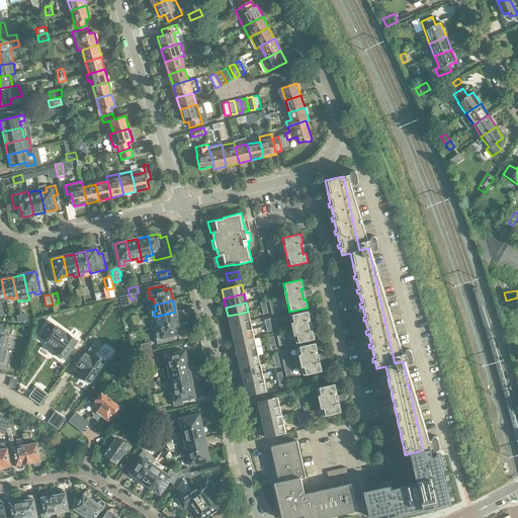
[(309,311),(290,315),(291,320),(296,344),(315,339),(313,331),(310,331),(308,321),(311,320),(309,311)]
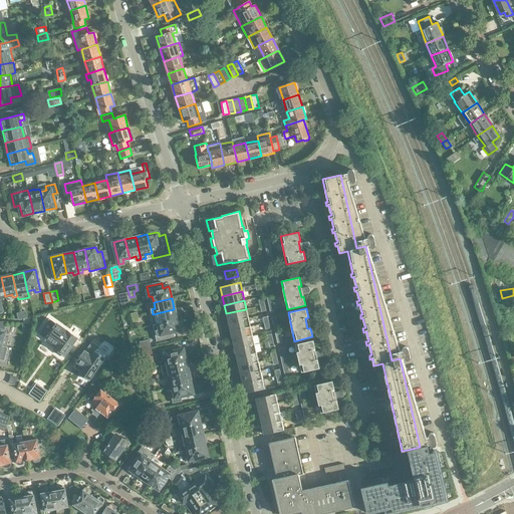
[(159,324),(177,320),(174,309),(153,314),(154,319),(157,318),(159,324)]
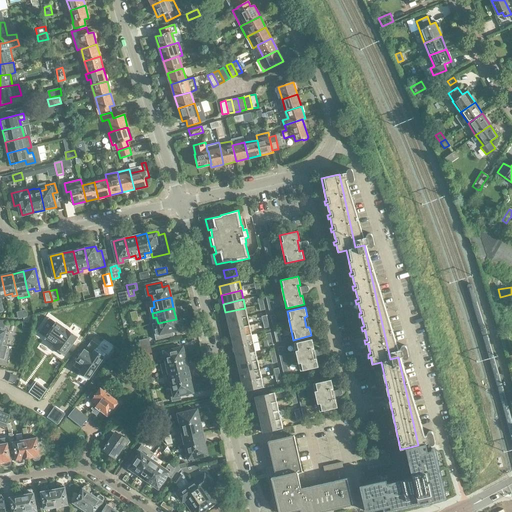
[(245,308),(225,312),(227,321),(247,317),(245,308)]
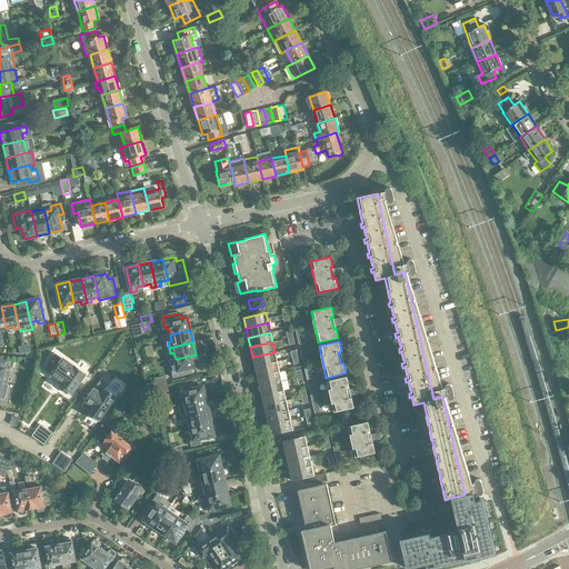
[(275,352),(252,357),(255,367),(277,362),(275,352)]
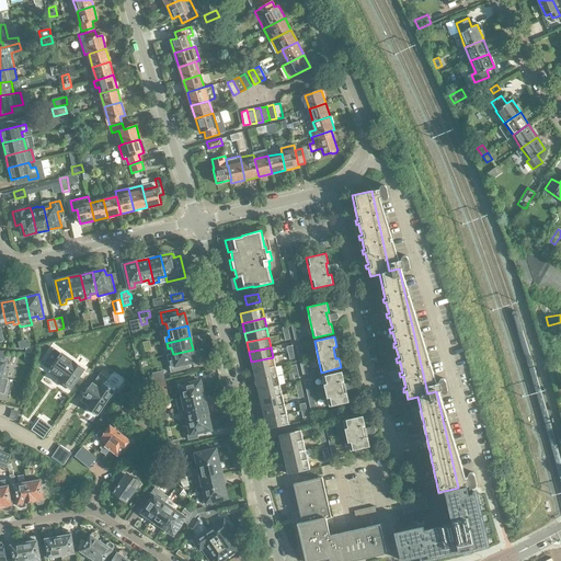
[(72,362),(54,348),(42,364),(49,369),(49,371),(60,379),(60,380),(61,381),(61,386),(66,388),(69,388),(70,387),(71,388),(86,369),(73,361),(72,362)]
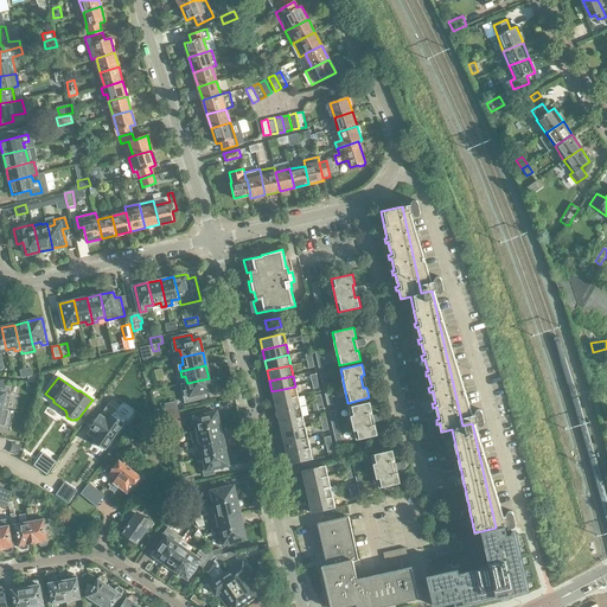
[(209,378),(187,383),(189,390),(185,391),(186,397),(212,391),(209,378)]
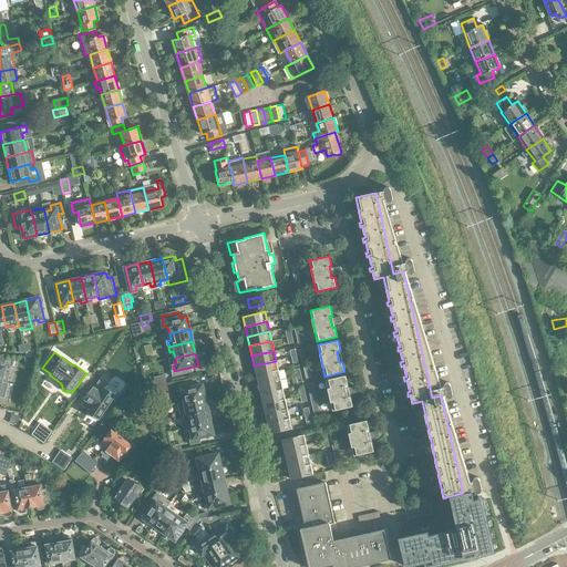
[(278,370),(276,361),(254,366),(256,375),(278,370)]
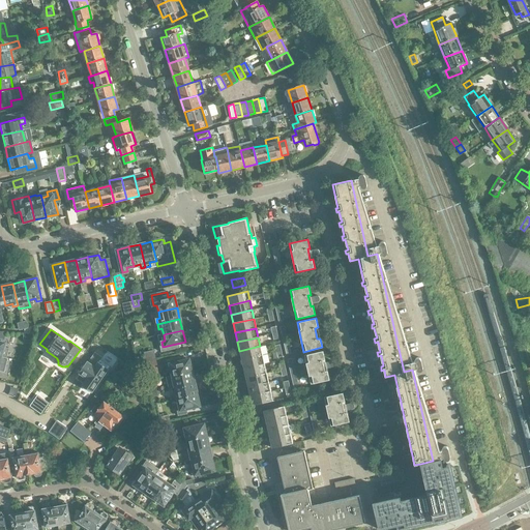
[(6,357),(9,348),(5,347),(6,344),(0,342),(0,355),(1,356),(6,357)]
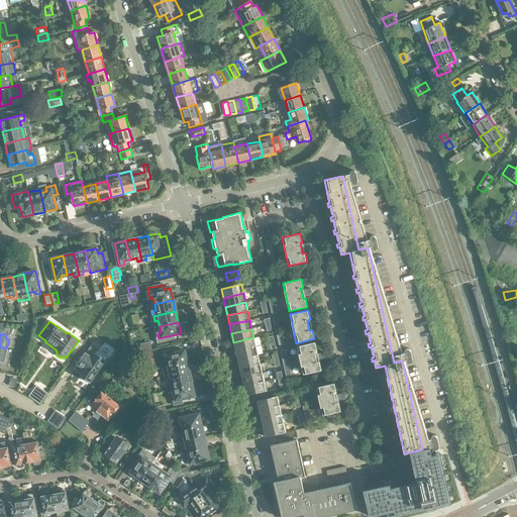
[(253,337),(233,342),(235,351),(255,346),(253,337)]
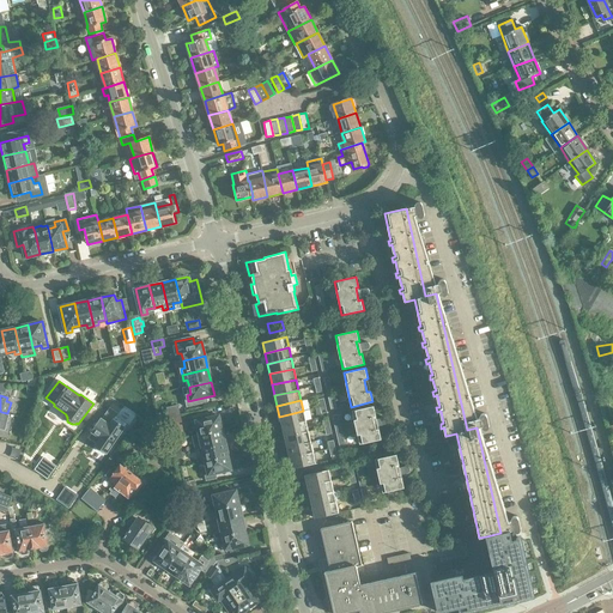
[(109,406),(92,431),(99,436),(95,443),(107,451),(127,423),(116,416),(119,412),(109,406)]
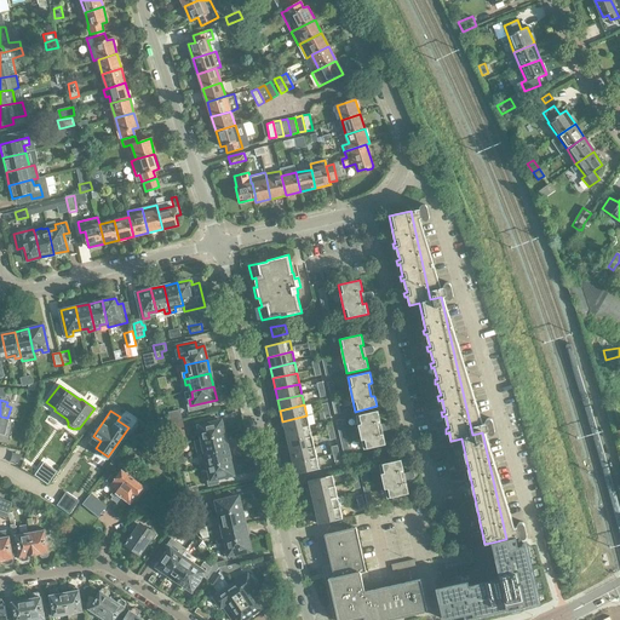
[(168,422),(179,419),(178,411),(166,413),(168,422)]
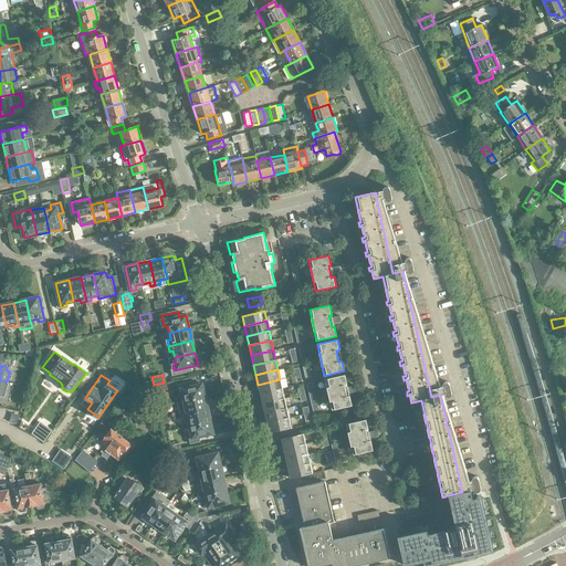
[(347,385),(345,375),(325,379),(332,410),(352,406),(349,396),(347,397),(345,385),(347,385)]
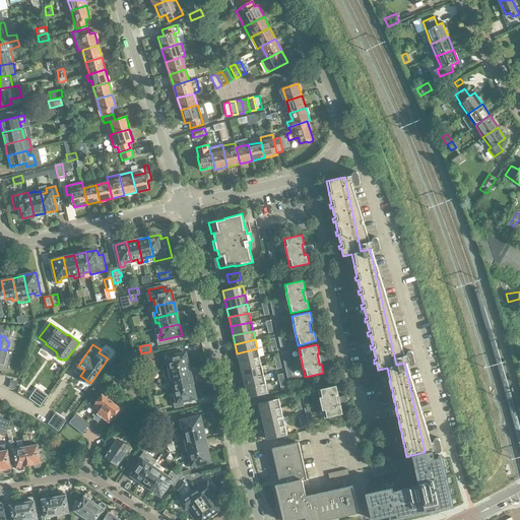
[(259,358),(257,348),(237,353),(239,363),(259,358)]
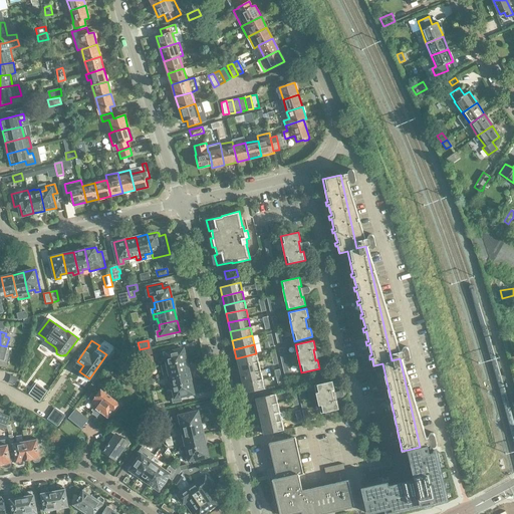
[(149,347),(140,349),(141,357),(151,354),(149,347)]
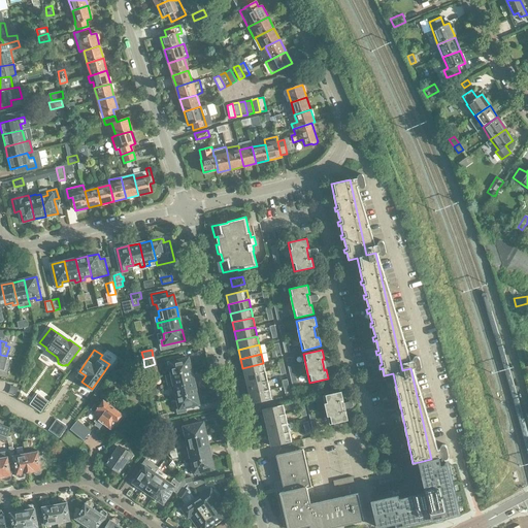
[(182,357),(165,360),(167,369),(170,368),(172,374),(191,370),(189,359),(183,360),(182,357)]
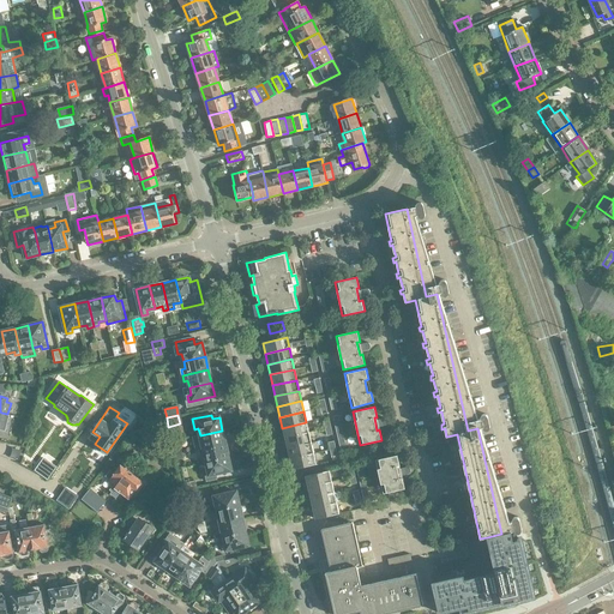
[(308,433),(306,422),(282,428),(284,438),(308,433)]
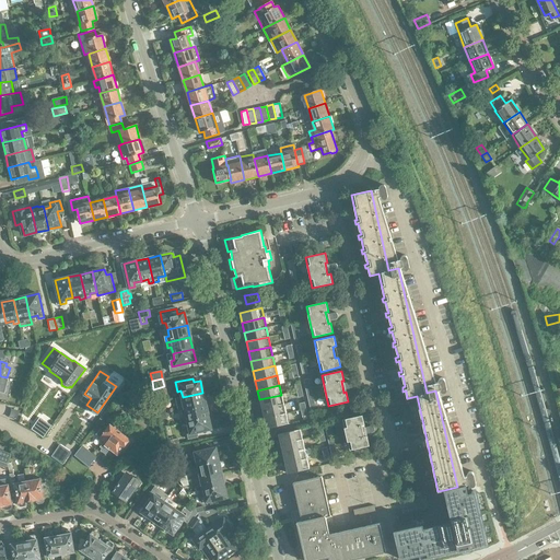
[(202,393),(183,397),(184,405),(181,406),(182,410),(206,405),(202,393)]
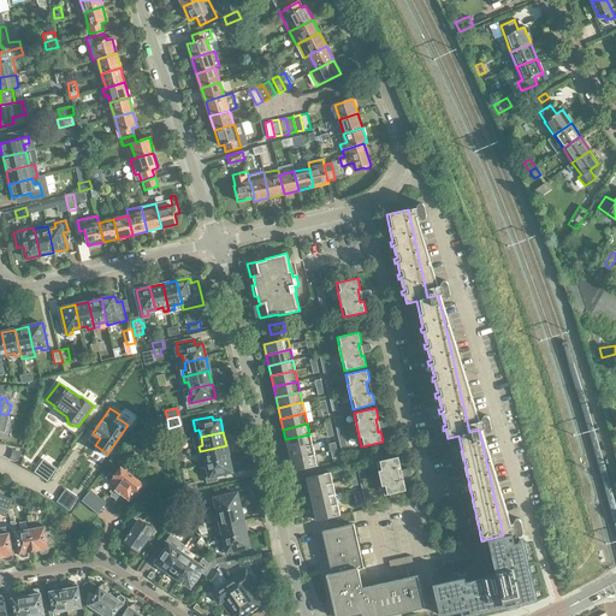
[(28,446),(30,438),(7,433),(6,440),(28,446)]
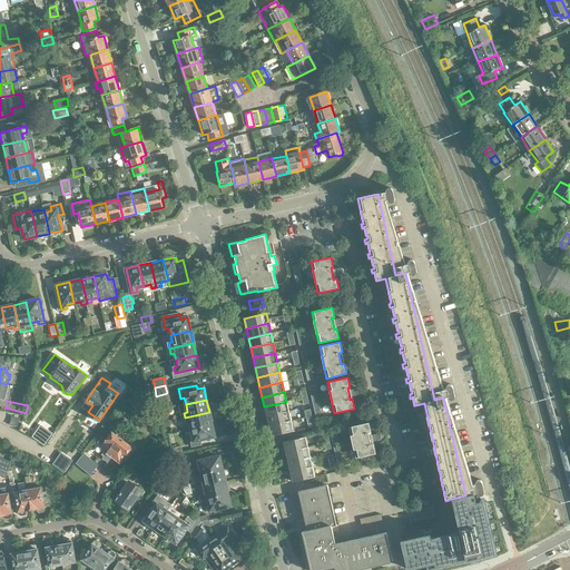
[(288,412),(286,402),(264,406),(266,416),(288,412)]
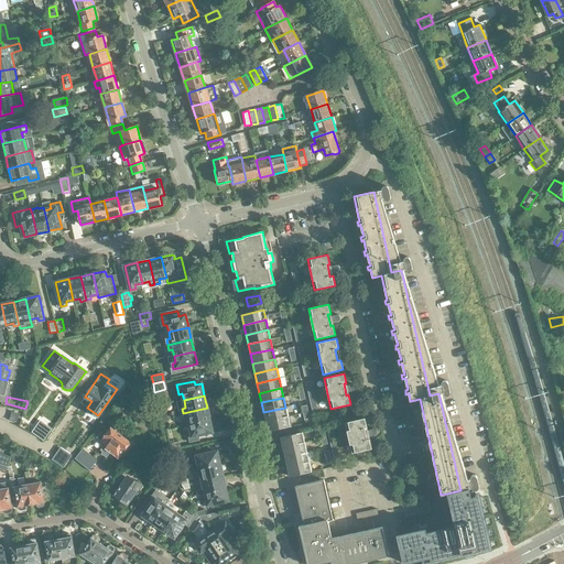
[(207,408),(183,413),(184,419),(187,419),(190,424),(209,420),(207,408)]
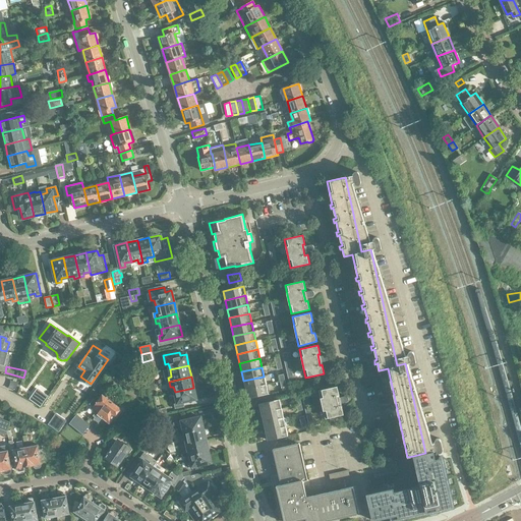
[(264,377),(243,381),(245,390),(266,386),(264,377)]
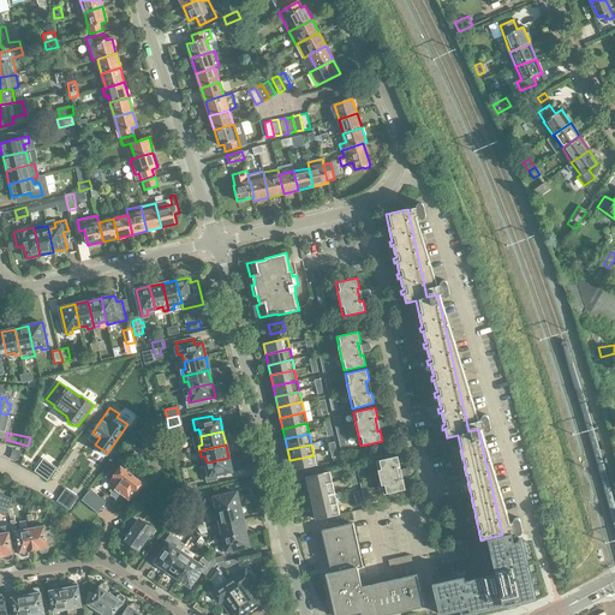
[(316,466),(314,455),(290,460),(292,471),(316,466)]
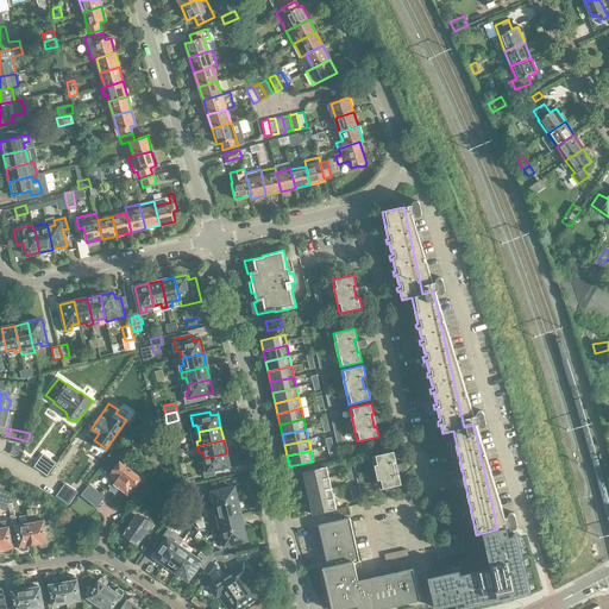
[(394,463),(396,462),(394,452),(372,457),(381,490),(402,485),(400,475),(396,476),(394,463)]
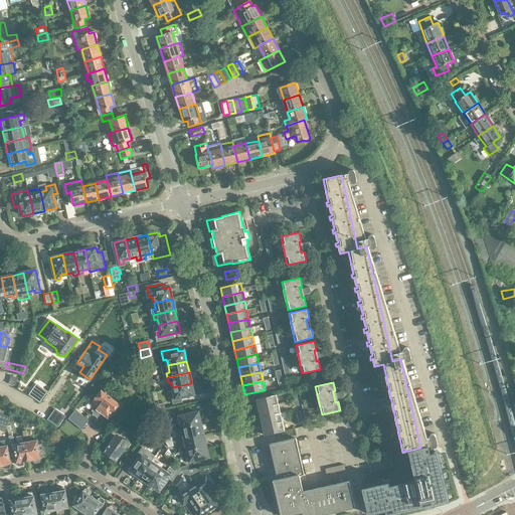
[(191,383),(173,387),(174,394),(171,395),(172,400),(194,395),(191,383)]
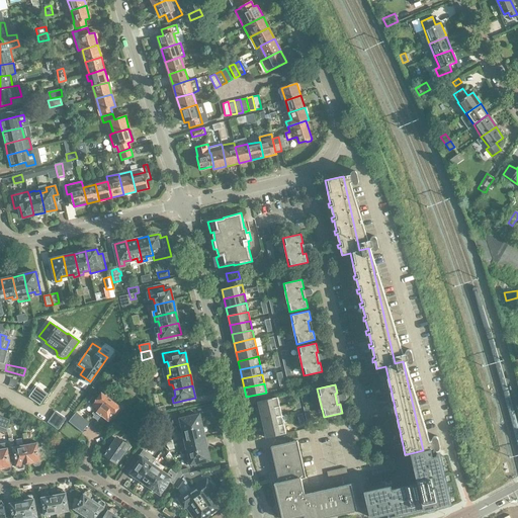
[(117,416),(121,410),(121,407),(102,394),(97,401),(94,398),(90,403),(97,408),(93,414),(100,420),(102,417),(109,422),(115,415),(117,416)]
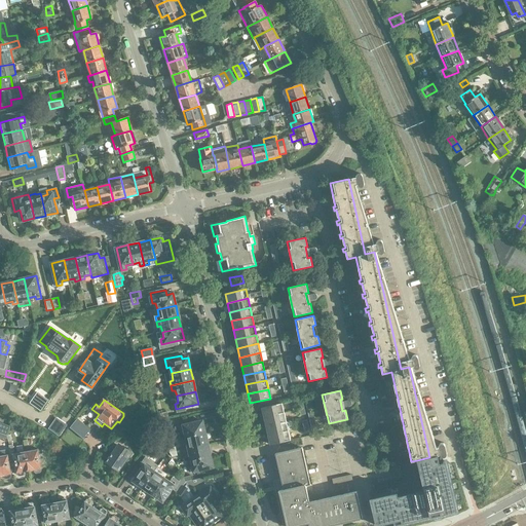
[(264,417),(285,413),(283,404),(262,408),(264,417)]
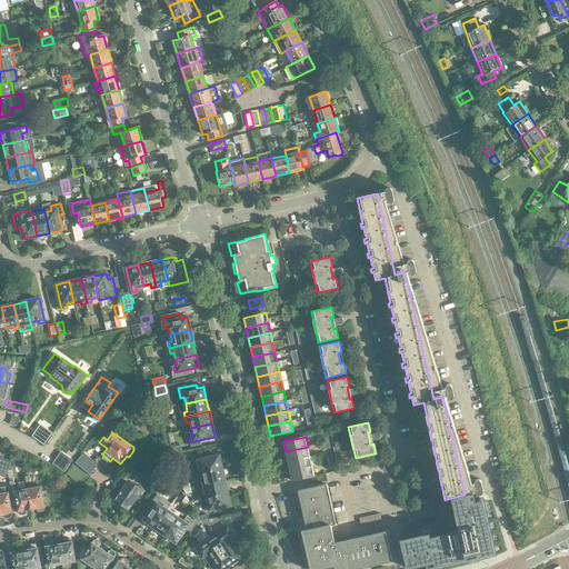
[(168,449),(170,457),(183,453),(181,446),(168,449)]
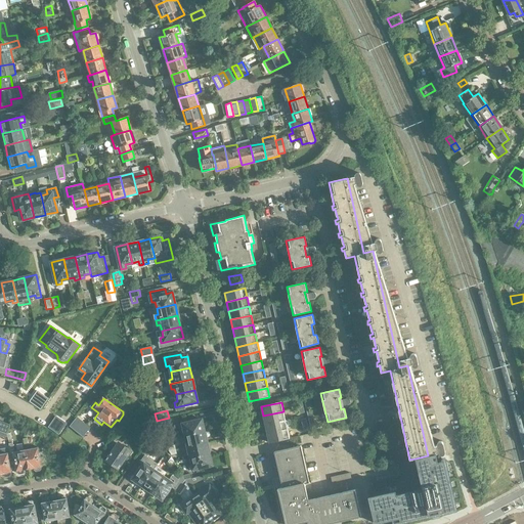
[(286,421),(284,411),(263,416),(265,425),(286,421)]
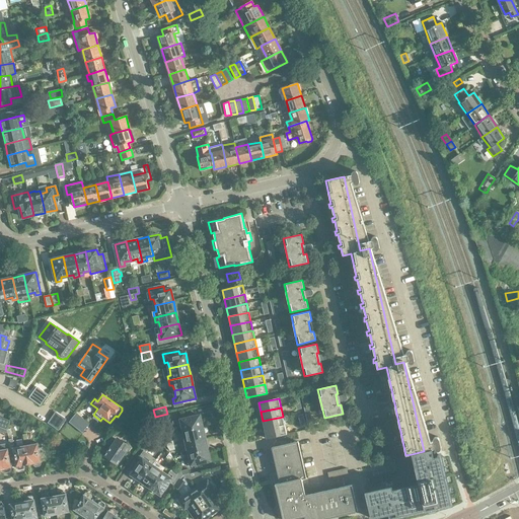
[(47,422),(58,429),(65,419),(55,412),(47,422)]
